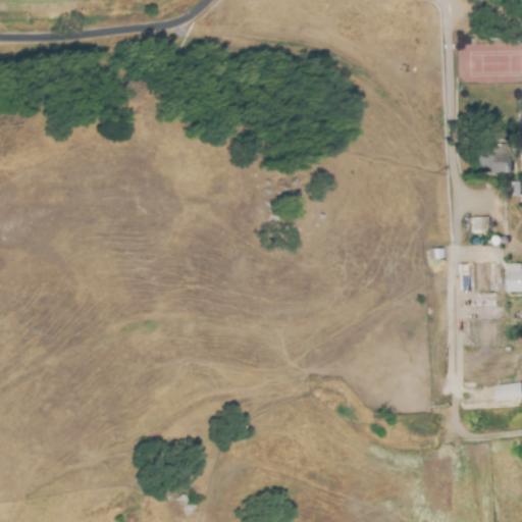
[(483,152),(510,152),(510,174),(483,174),(483,152)]
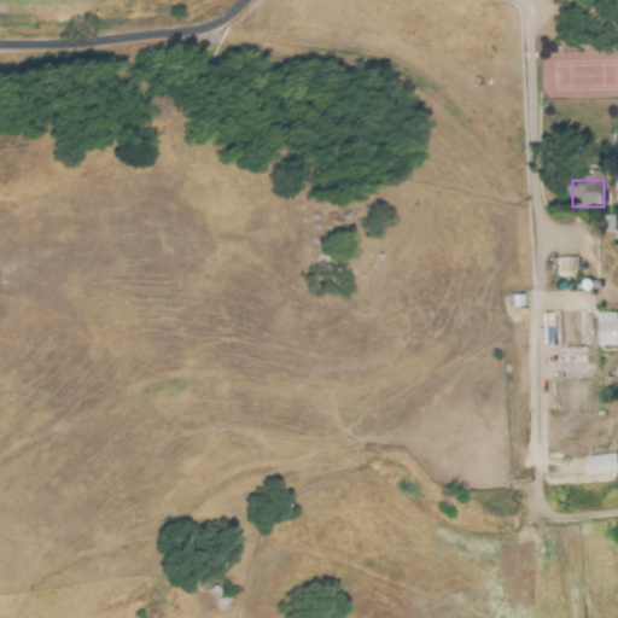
[(605,214),(617,214),(617,233),(606,233),(605,214)]
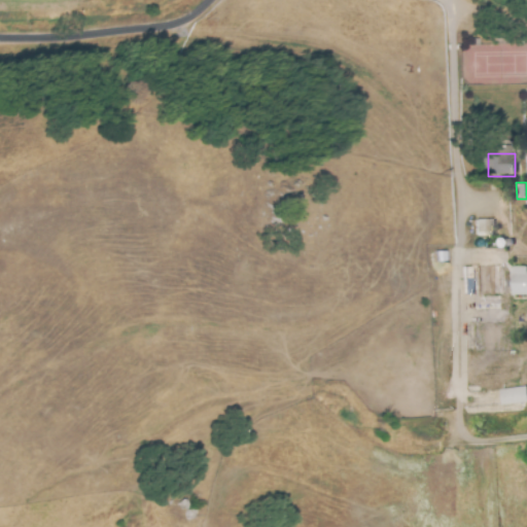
[(468,220),(492,220),(492,239),(468,239),(468,220)]
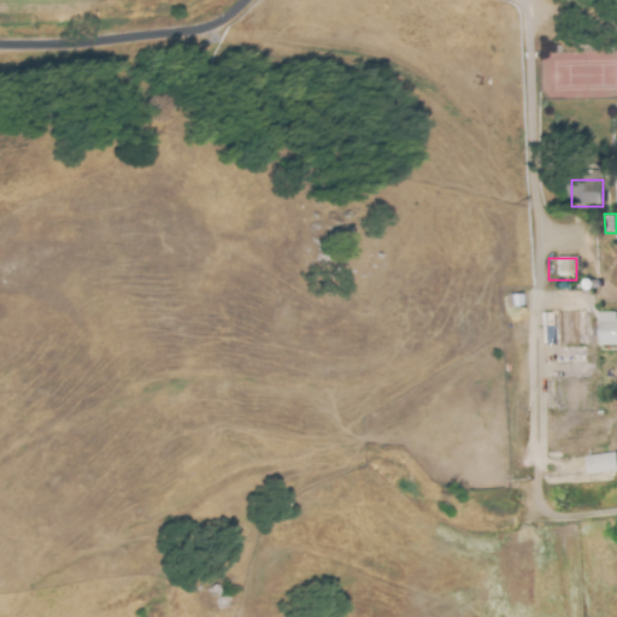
[(550,311),(551,348),(554,348),(554,363),(587,362),(586,346),(589,345),(588,310),(550,311)]
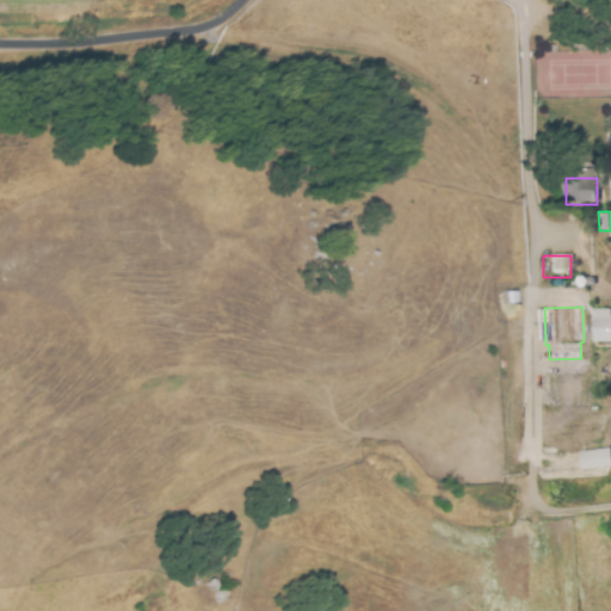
[(590,308),(610,308),(610,341),(594,341),(594,325),(588,325),(590,308)]
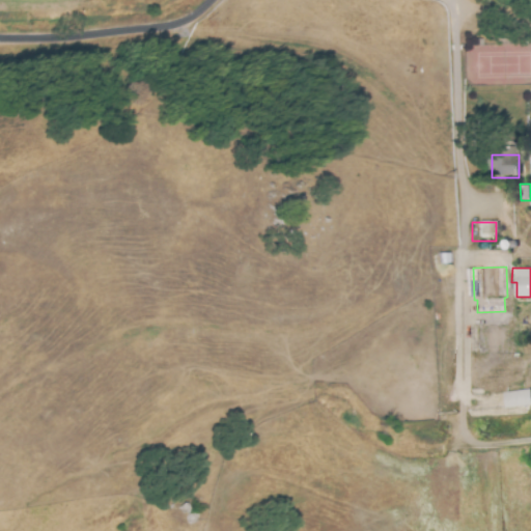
[(476,324),(506,324),(507,352),(477,352),(476,324)]
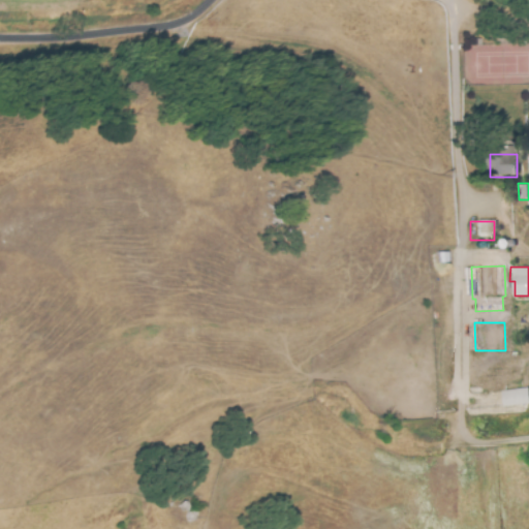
[(503,390),(528,389),(528,404),(504,405),(503,390)]
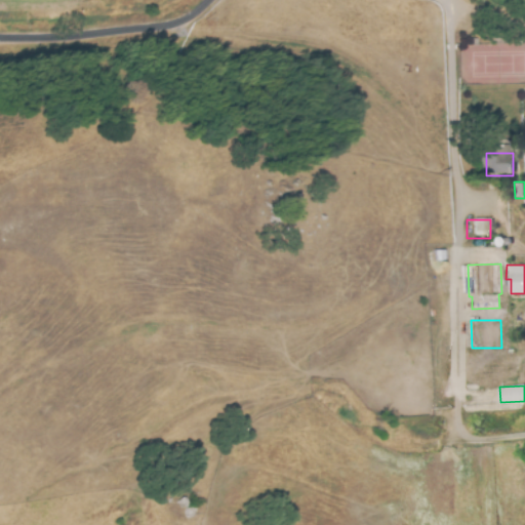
All buildings are outlined.
